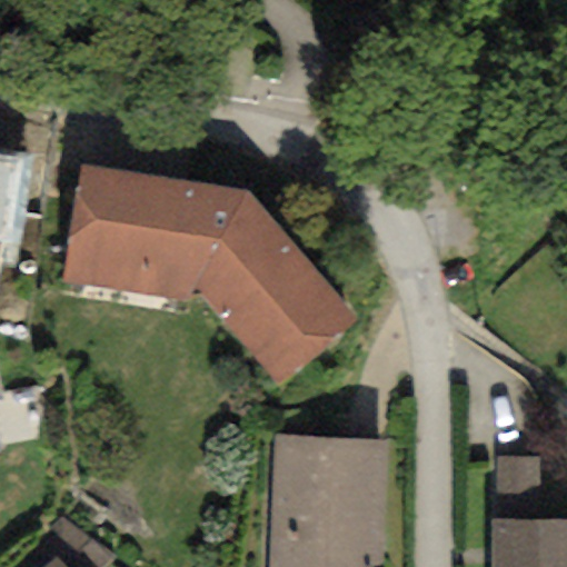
[(0,239),(20,242),(32,158),(0,153),(0,239)]
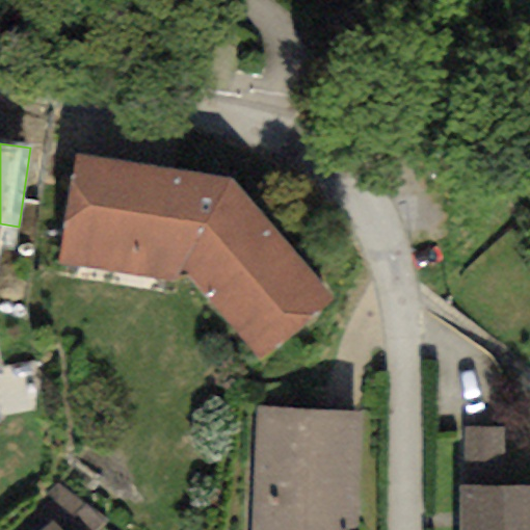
[(233,176),(77,154),(59,265),(179,279),(181,268),(260,361),(337,299),(233,176)]
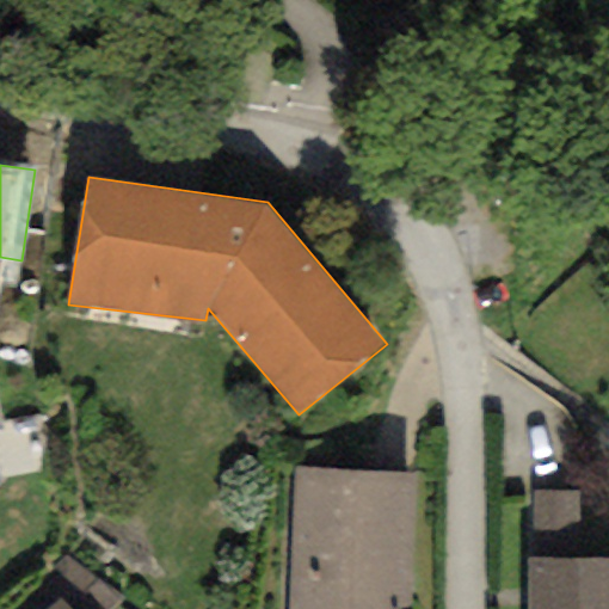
[(289,608),(413,608),(419,471),(295,466),(289,608)]
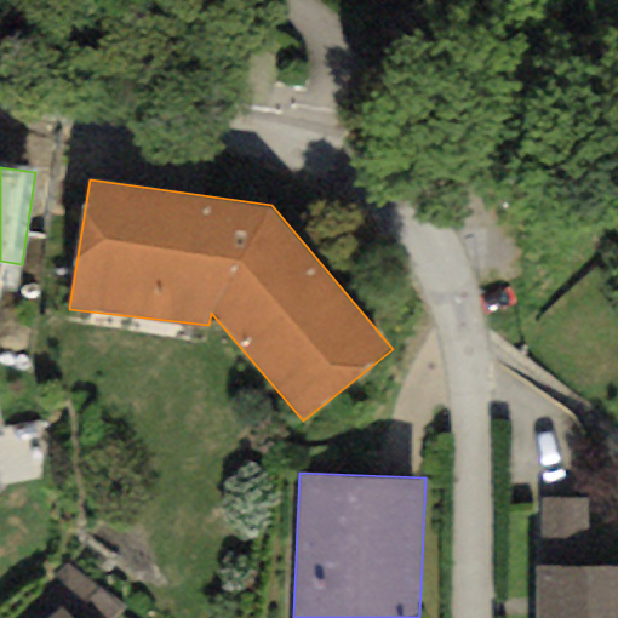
[(544,496),(542,566),(585,566),(587,497),(544,496)]
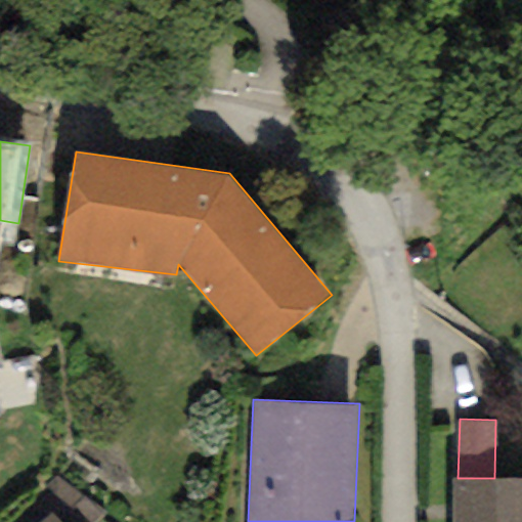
[(521,477),(494,478),(458,478),(452,478),(451,521),(521,521),(521,477)]
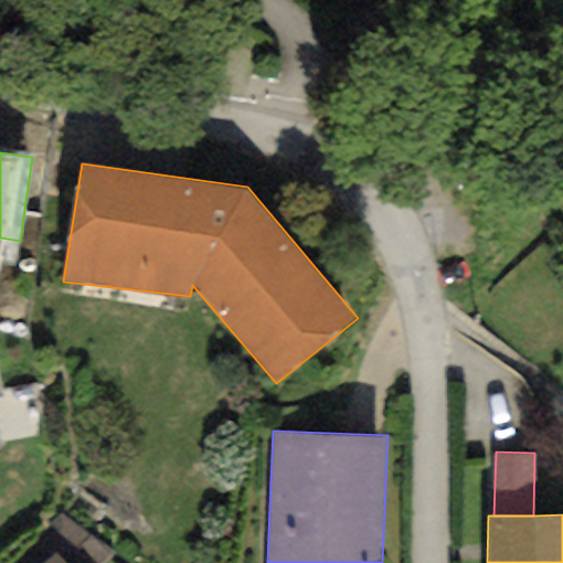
[(68,562),(59,551),(45,562),(68,562)]
